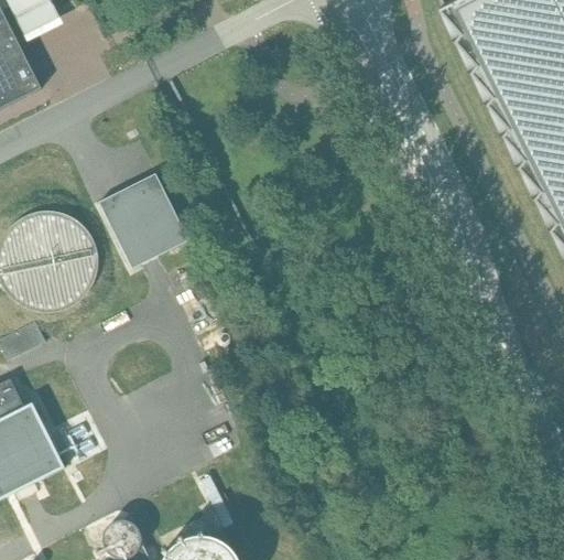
[(0,0),(0,105),(40,86),(39,84),(31,71),(0,8),(9,3),(10,3),(17,14),(45,0),(0,0)]
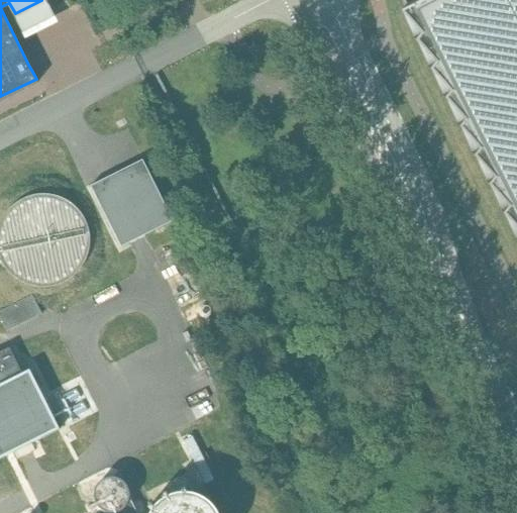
[(419,0),(406,7),(516,227),(516,0),(419,0)]
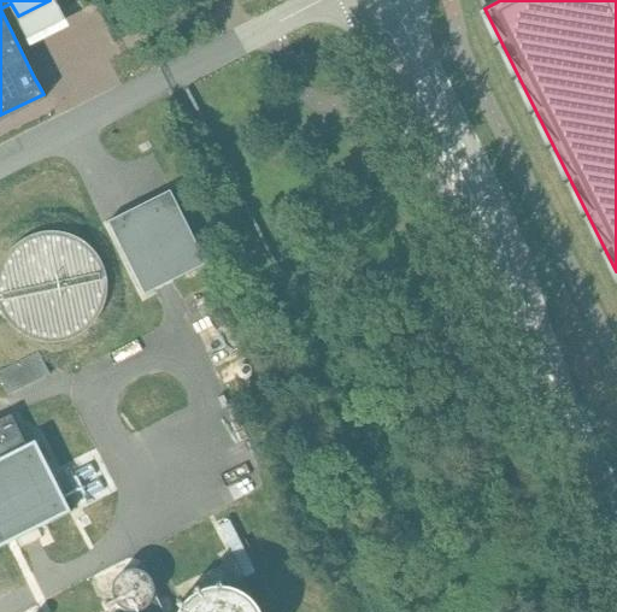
[(170,188),(107,219),(144,292),(206,260),(170,188)]
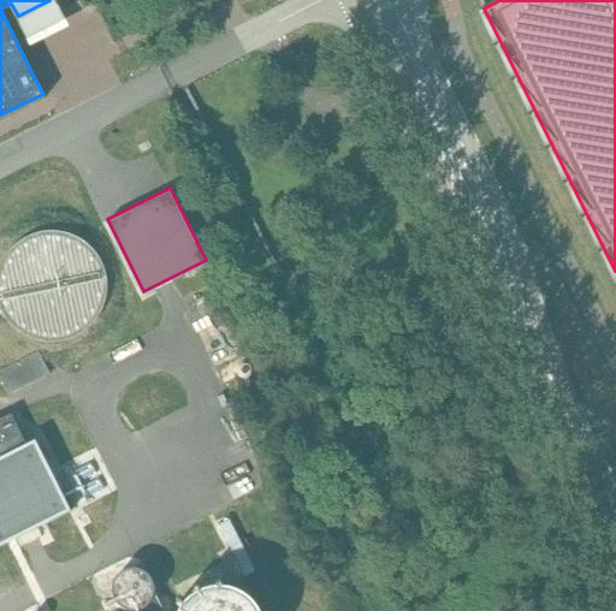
[(46,232),(29,237),(16,245),(6,259),(0,273),(0,272),(0,297),(1,304),(9,318),(19,330),(33,338),(48,342),(64,342),(78,336),(93,326),(102,312),(108,296),(108,279),(104,262),(94,248),(80,238),(63,232),(46,232)]
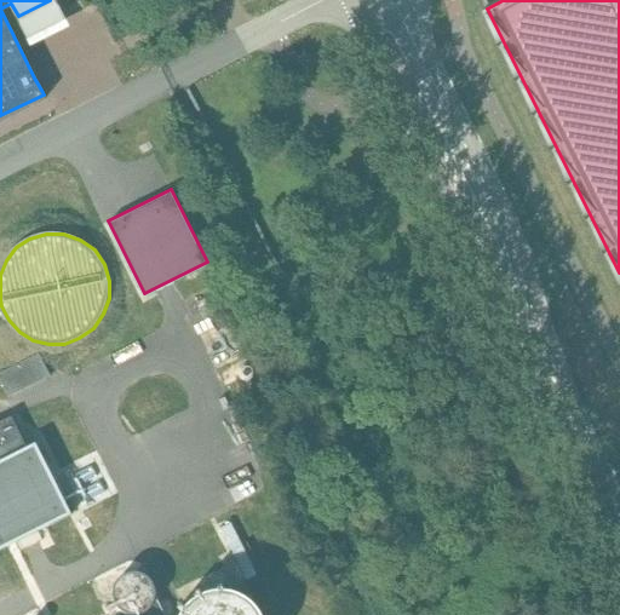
[(0,377),(7,394),(50,373),(38,350),(0,369),(0,377)]
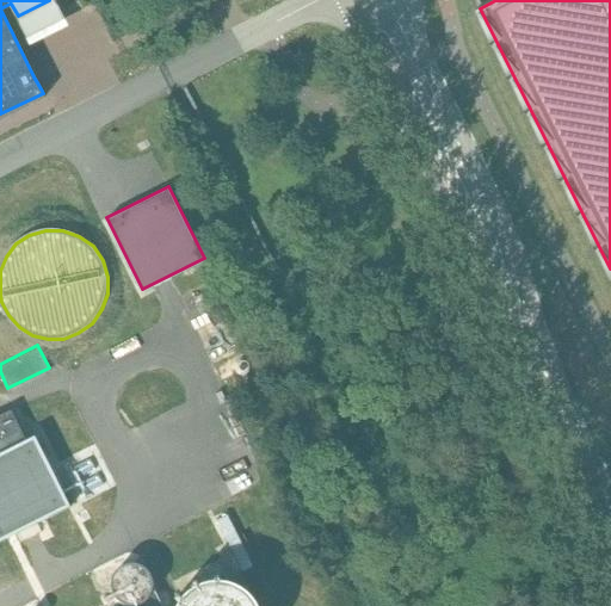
[(0,538),(69,504),(35,434),(25,438),(10,408),(0,413),(0,538)]
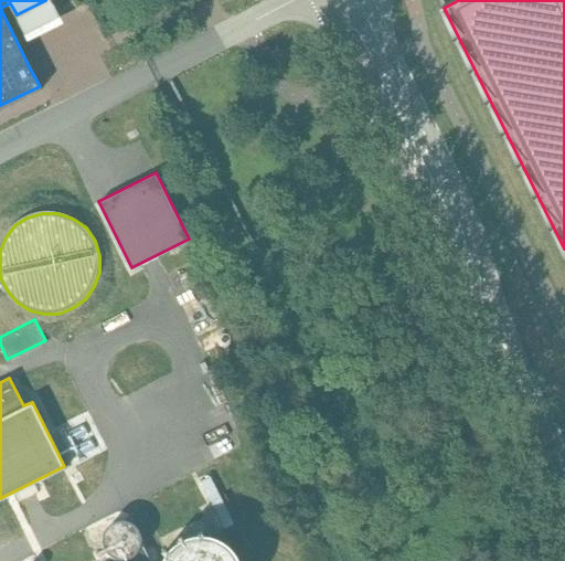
[(86,410),(56,423),(68,450),(98,436),(86,410)]
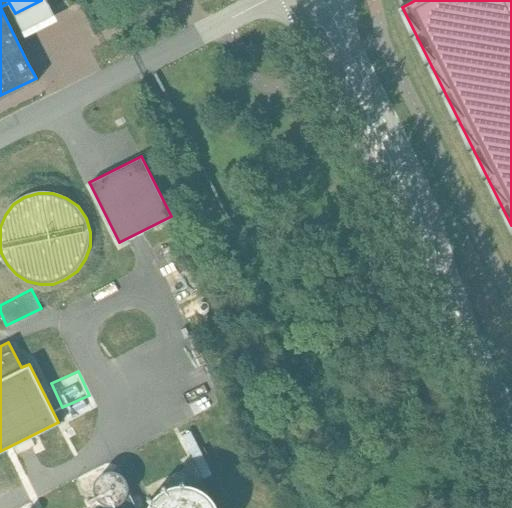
[(183,494),(171,499),(162,507),(161,507),(219,507),(216,503),(206,497),(194,494),(183,494)]
